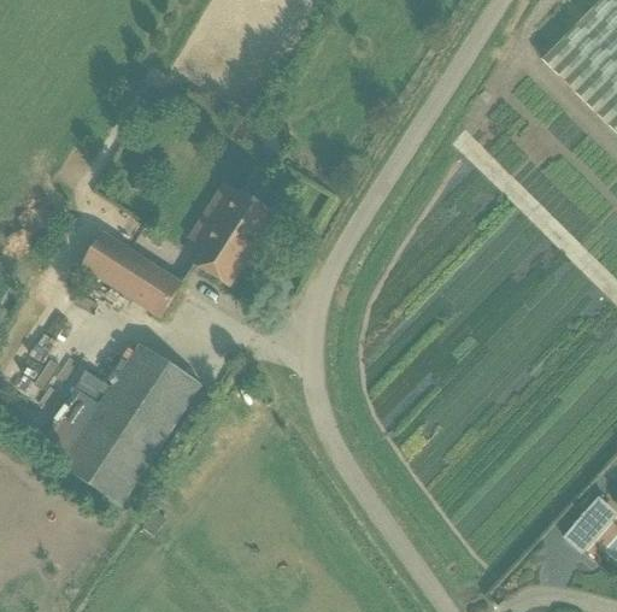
[(599,0),(542,57),(616,130),(616,0),(599,0)]
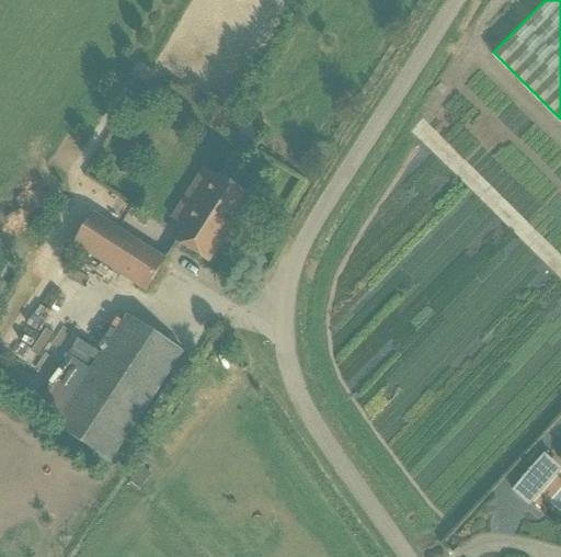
[(248,122),(237,139),(247,146),(258,128),(248,122)]
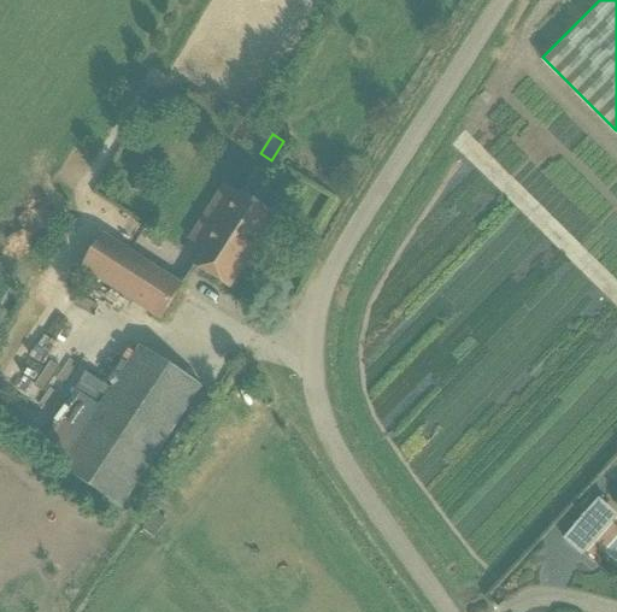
[(241,189),(195,262),(229,283),(252,248),(250,247),(274,210),(241,189)]
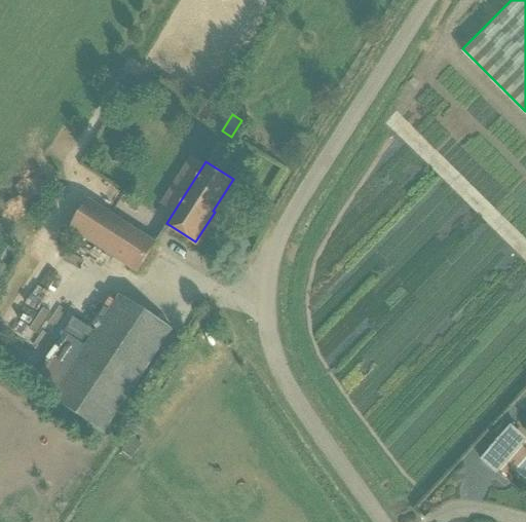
[(88,197),(70,226),(137,269),(155,240),(88,197)]
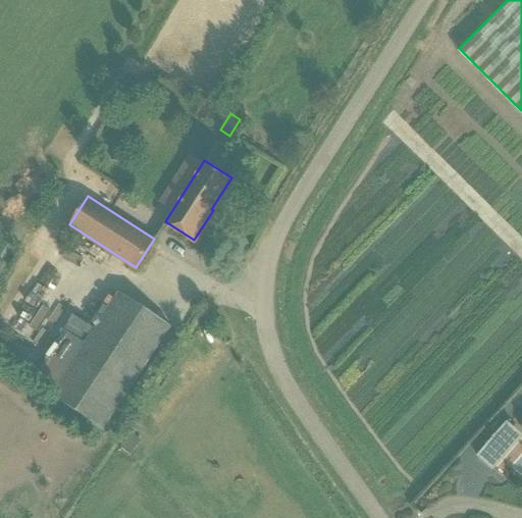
[(51,394),(86,416),(102,427),(170,324),(119,291),(51,394)]
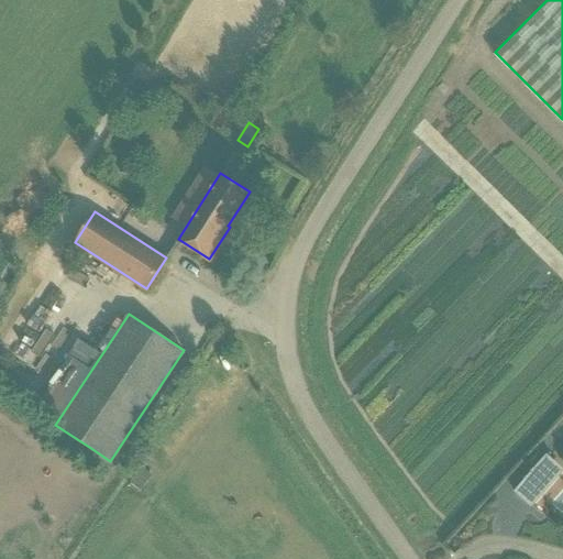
[(539,460),(515,488),(528,500),(552,472),(539,460)]
